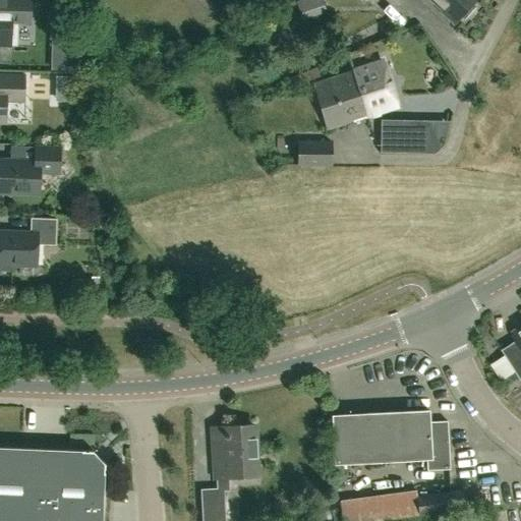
[(0,0),(0,44),(10,45),(17,45),(17,22),(30,23),(30,0),(0,0)]
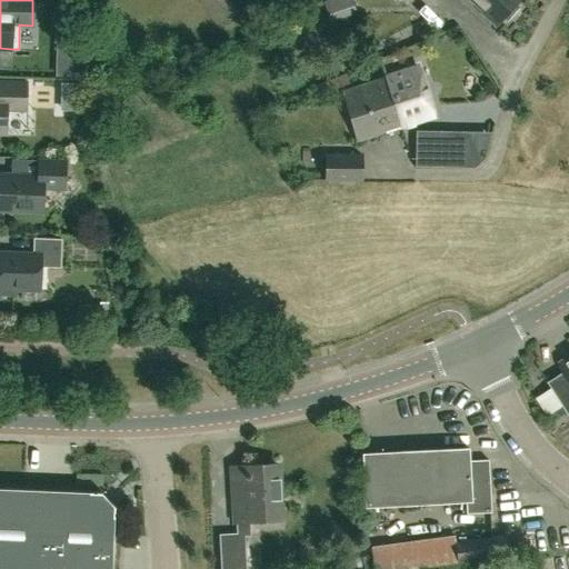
[(329,21),(356,13),(351,0),(326,0),(322,1),(329,21)]
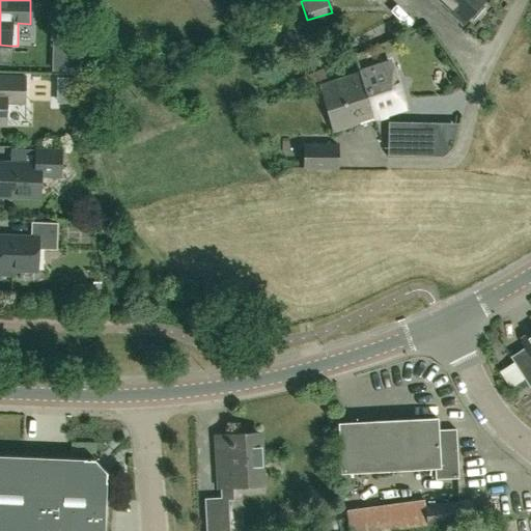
[(473,19),(484,6),(479,2),(481,0),(442,0),(464,20),(469,15),(473,19)]
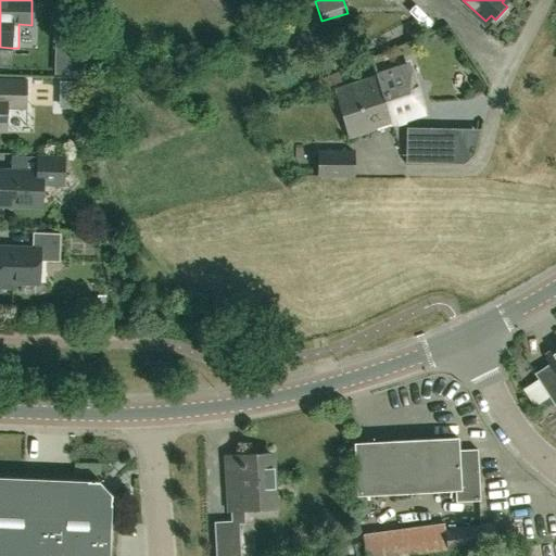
[(76,57),(77,37),(55,36),(54,55),(76,57)]
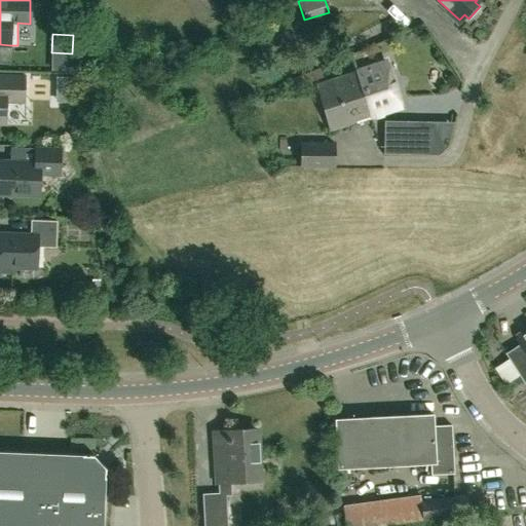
[(357,73),(370,117),(401,108),(386,63),(355,72),(357,73)]
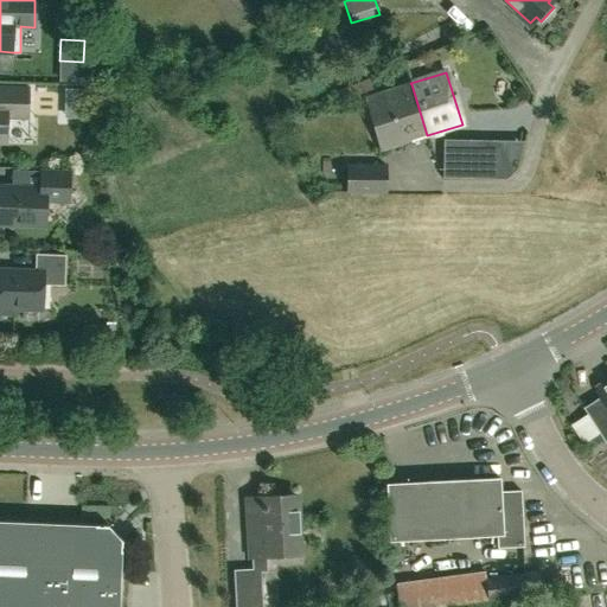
[(425,129),(427,135),(411,84),(397,89),(397,88),(365,98),(379,151),(387,148),(409,141),(407,135),(425,129)]
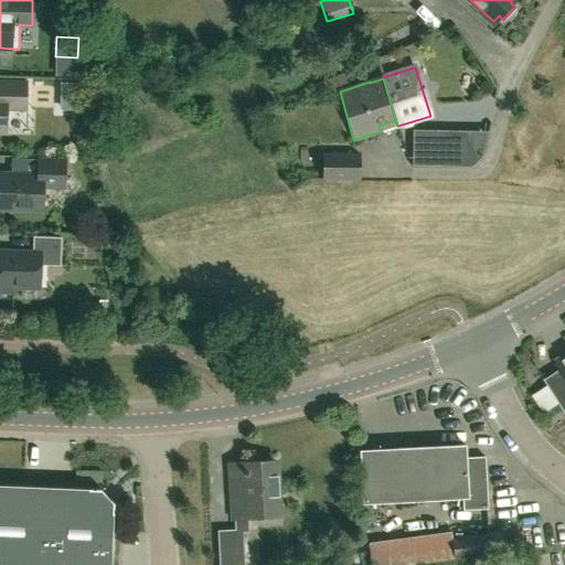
[(27,82),(0,81),(0,131),(6,132),(7,109),(25,109),(27,82)]
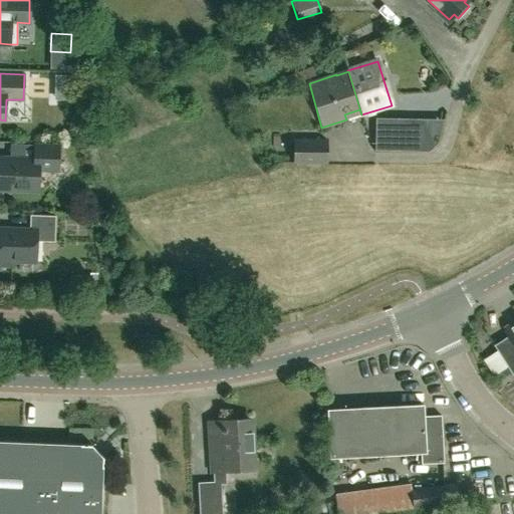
[(419,147),(419,121),(375,121),(375,147),(419,147)]
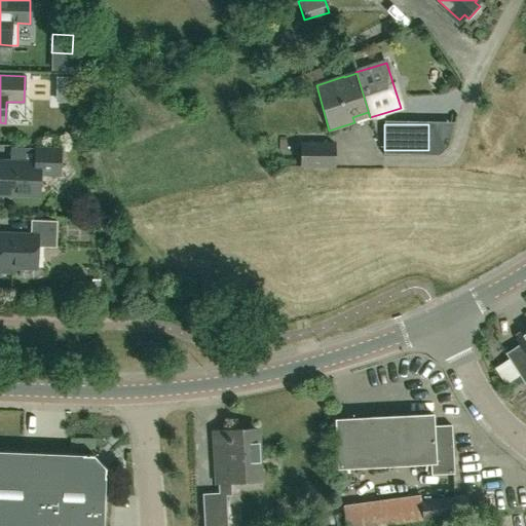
[(335,167),(335,142),(299,142),(300,167),(335,167)]
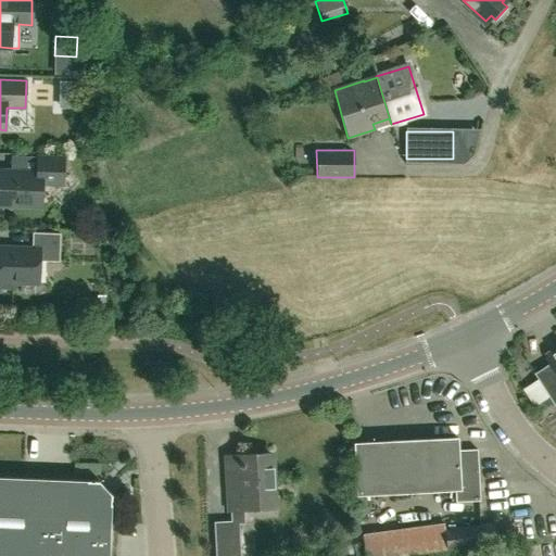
[(63,185),(64,158),(37,156),(37,172),(0,171),(0,198),(2,201),(2,205),(41,207),(42,185),(63,185)]
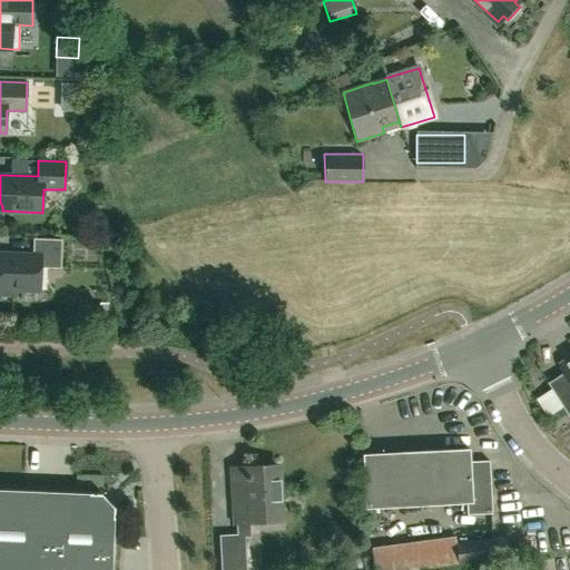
[(60,267),(61,239),(33,238),(33,255),(0,253),(0,295),(15,295),(15,287),(40,288),(41,267),(60,267)]
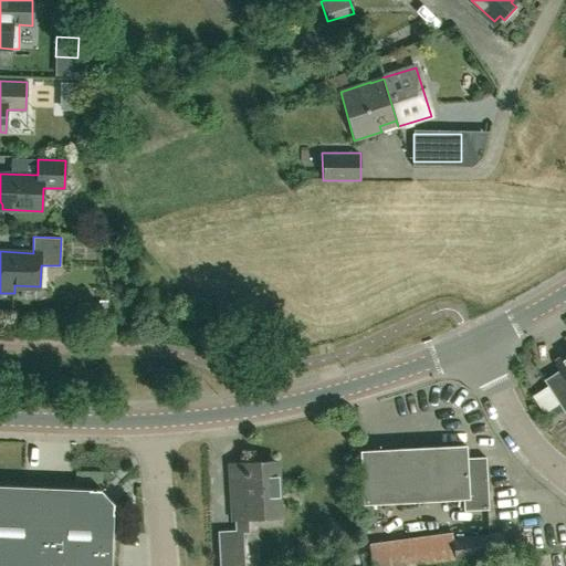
[(98,315),(100,301),(85,301),(85,315),(98,315)]
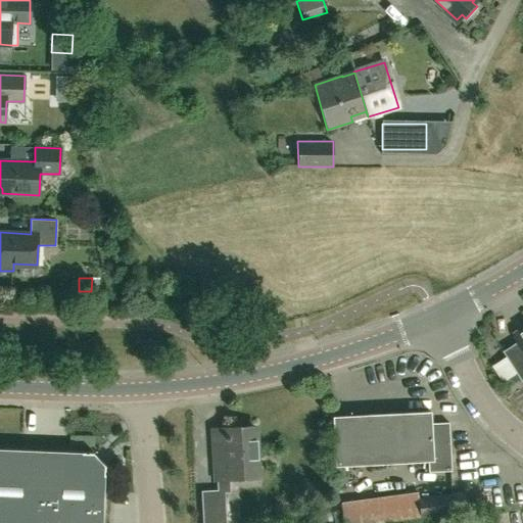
[(522,328),(515,333),(519,340),(504,350),(522,381),(522,328)]
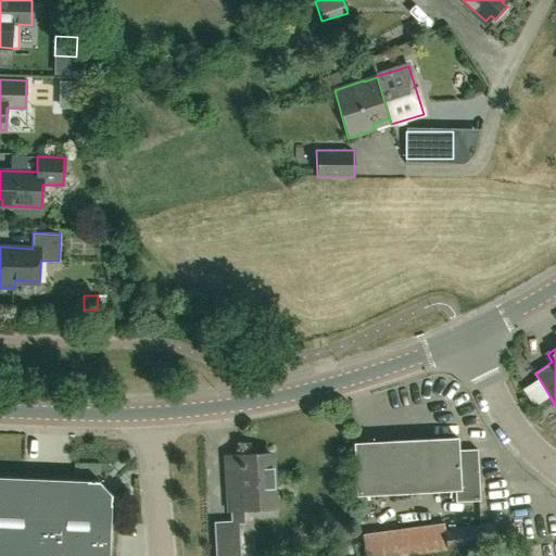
[(449,438),(353,443),(356,495),(454,490),(455,501),(480,500),(477,450),(477,449),(458,450),(458,438),(449,438)]
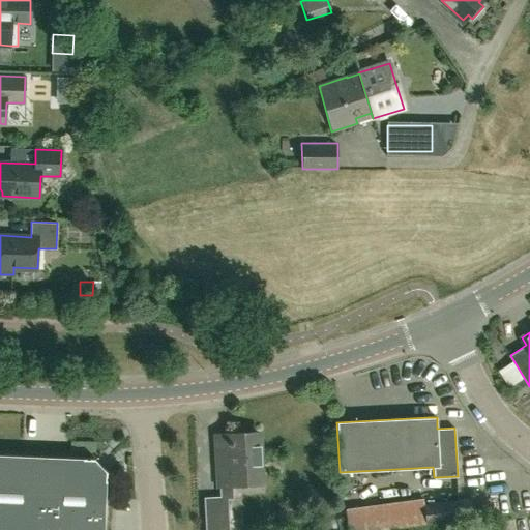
[(259,482),(256,433),(213,436),(216,484),(218,484),(259,482)]
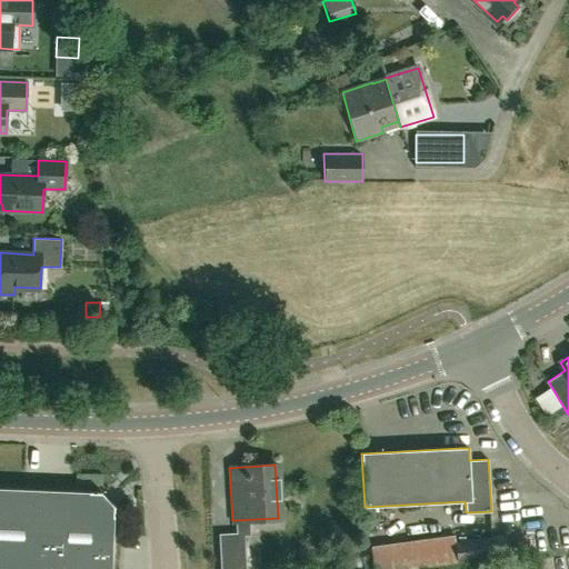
[(109,568),(112,506),(99,491),(0,487),(0,568),(109,568)]
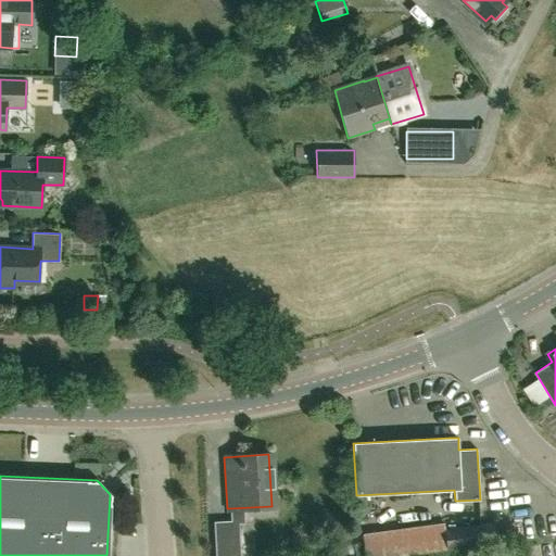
[(497,543),(494,522),(445,528),(444,522),(362,533),(365,555),(404,555),(446,551),(497,543)]
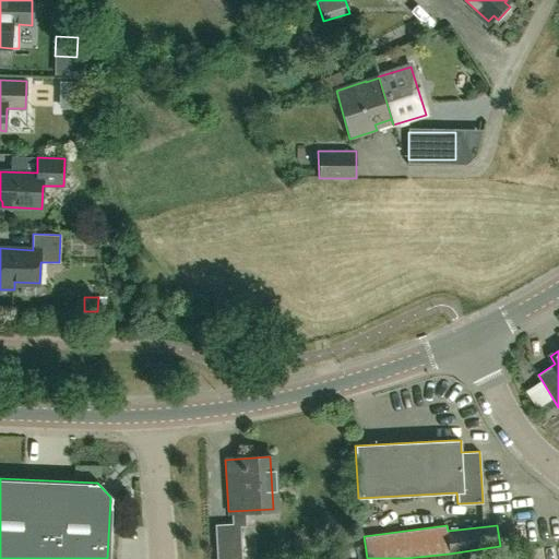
[(214,558),(239,558),(238,526),(232,526),(230,526),(213,527),(214,558)]
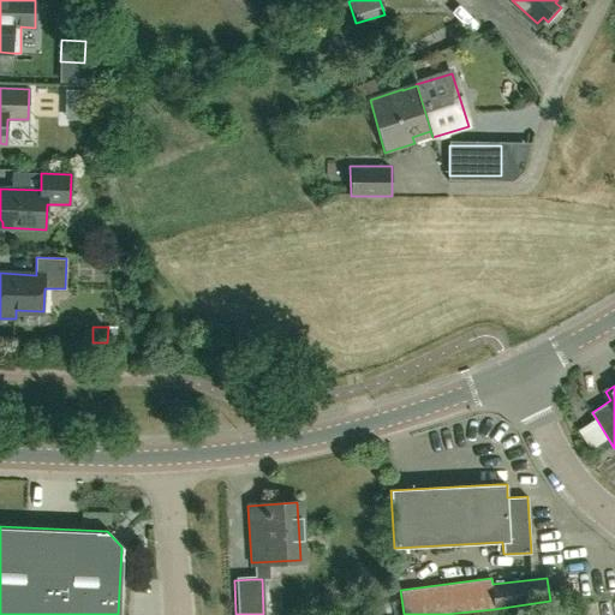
[(287,614),(287,596),(266,597),(266,614),(287,614)]
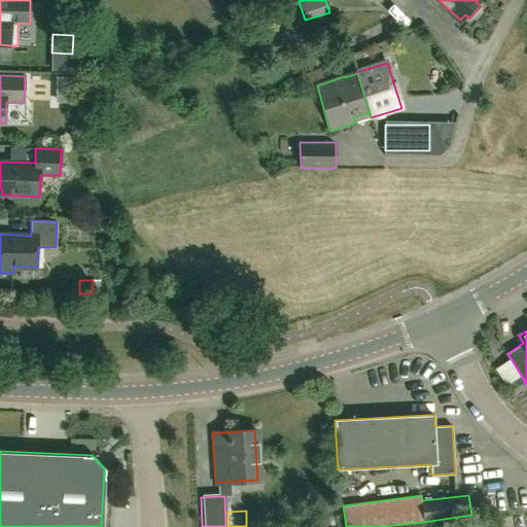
[(526,526),(526,515),(497,517),(497,526),(526,526)]
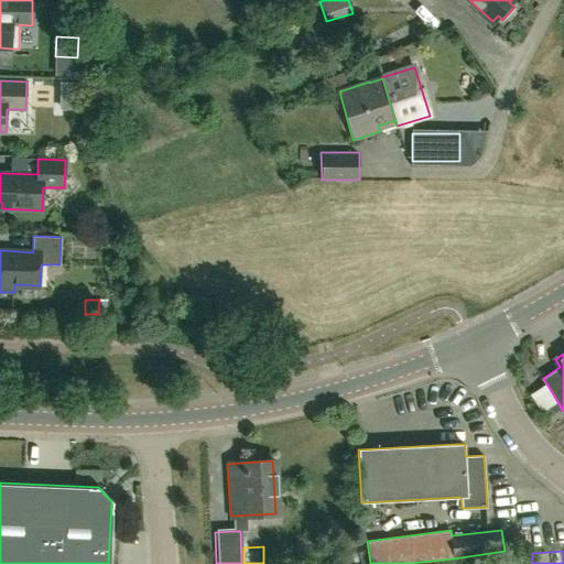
All buildings are outlined.
